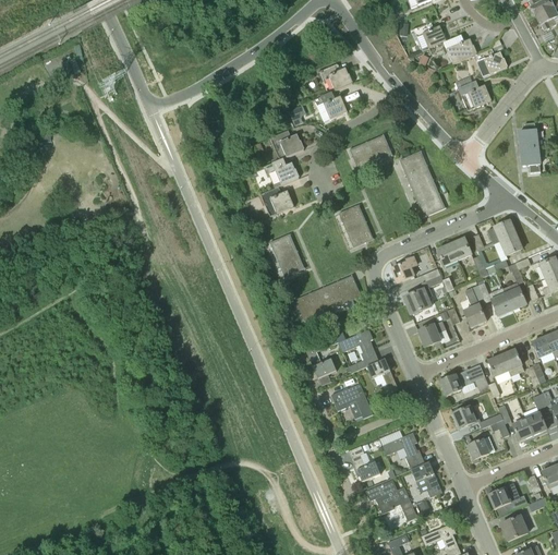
[(556,0),(553,2),(552,0),(528,0),(531,5),(530,7),(535,15),(557,3),(557,4),(557,0),(556,0)]
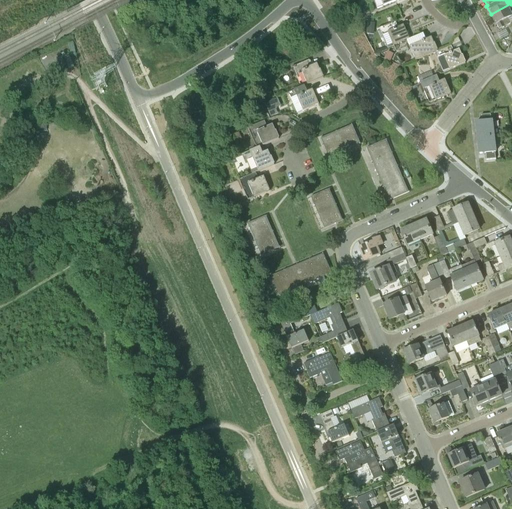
[(511,11),(510,7),(511,5),(511,4),(511,3),(491,14),(495,22),(496,22),(499,26),(510,20),(508,16),(511,13),(511,11)]
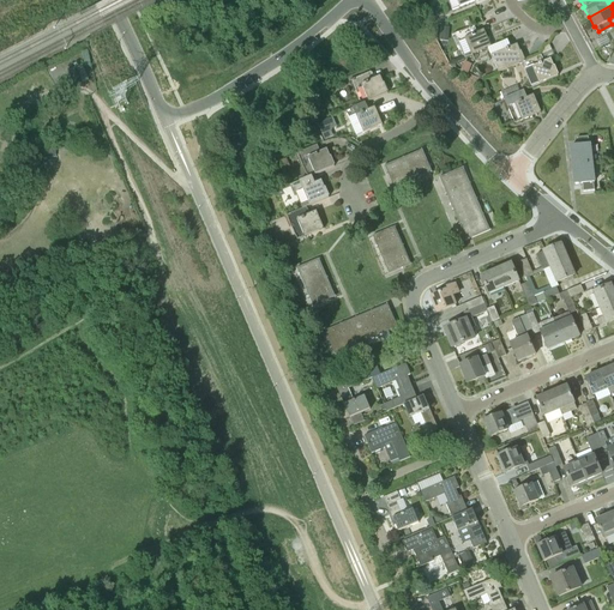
[(464,55),(491,44),(487,36),(483,28),(477,30),(475,23),(455,31),(464,55)]
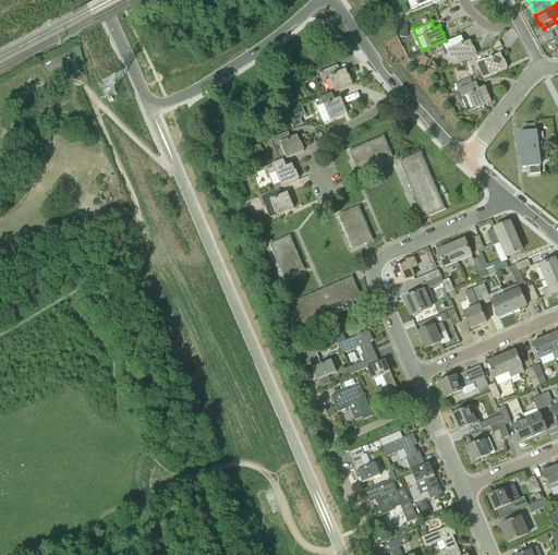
[(408,34),(408,31),(408,22),(400,22),(400,24),(399,34),(401,34),(408,34)]
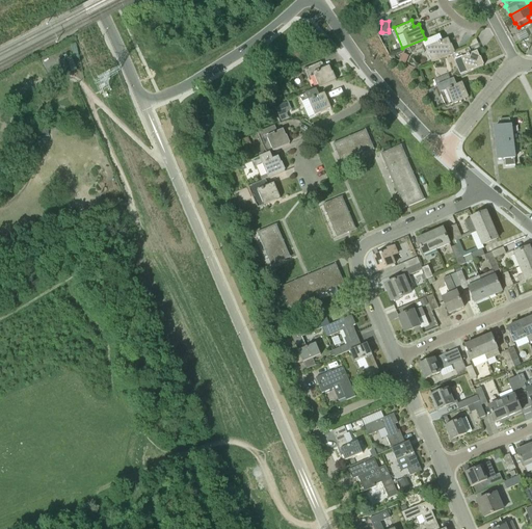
[(452,52),(469,45),(454,51),(451,43),(448,36),(442,38),(440,32),(425,38),(402,48),(423,40),(431,61),(452,52)]
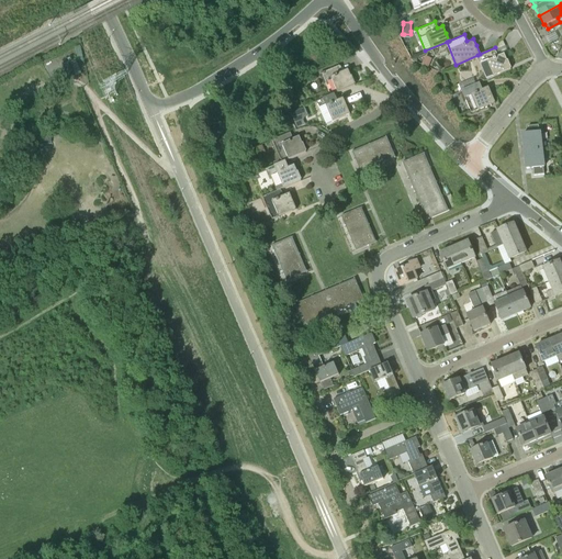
[(503,37),(497,40),(495,47),(505,43),(503,37)]
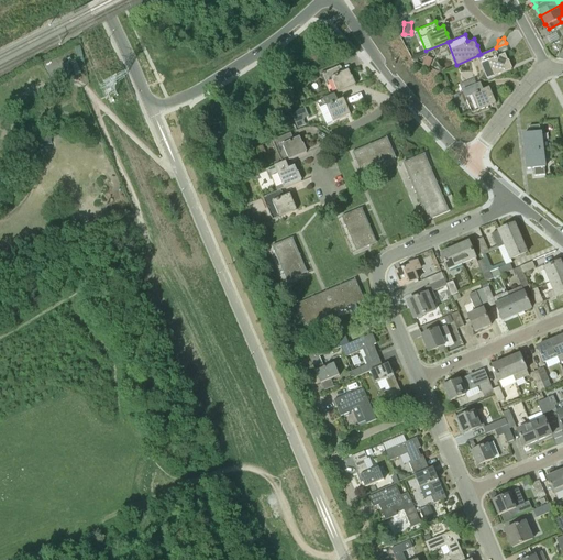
[(444,51),(441,44),(433,48),(435,55),(444,51)]
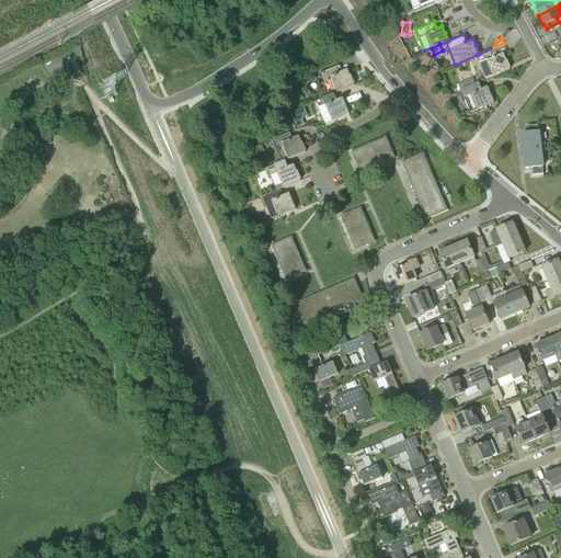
[(494,47),(477,55),(485,77),(510,67),(503,52),(497,54),(494,47)]
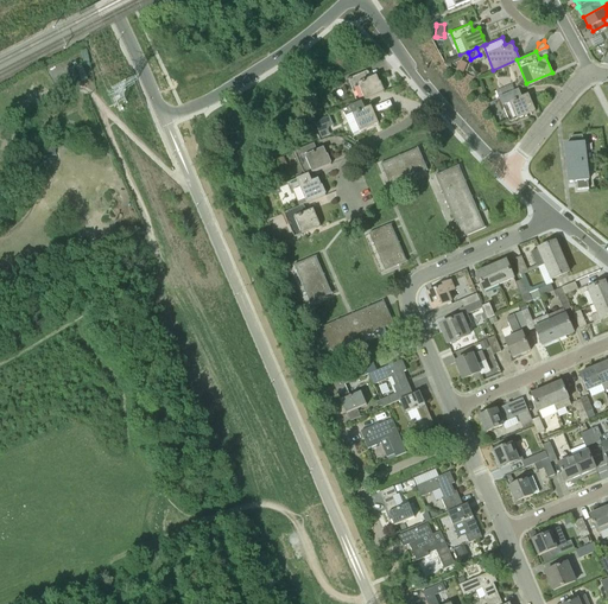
[(81,80),(87,76),(81,62),(75,64),(81,80)]
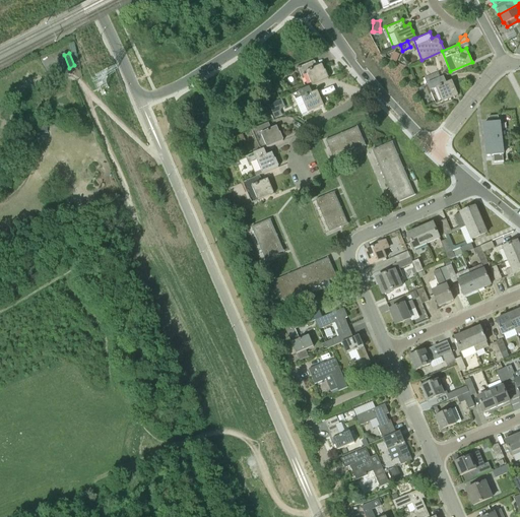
[(307,87),(310,85),(328,77),(322,63),(317,65),(314,60),(296,67),(299,74),(301,73),(307,87)]
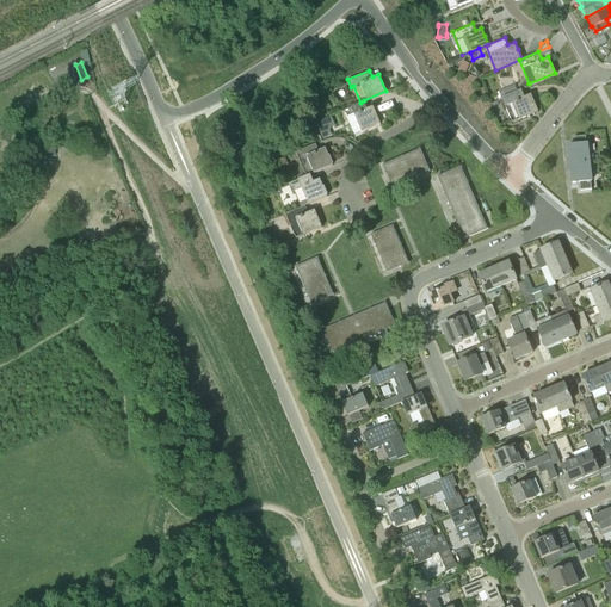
[(522,87),(501,95),(512,119),(538,109),(531,92),(524,95),(522,87)]
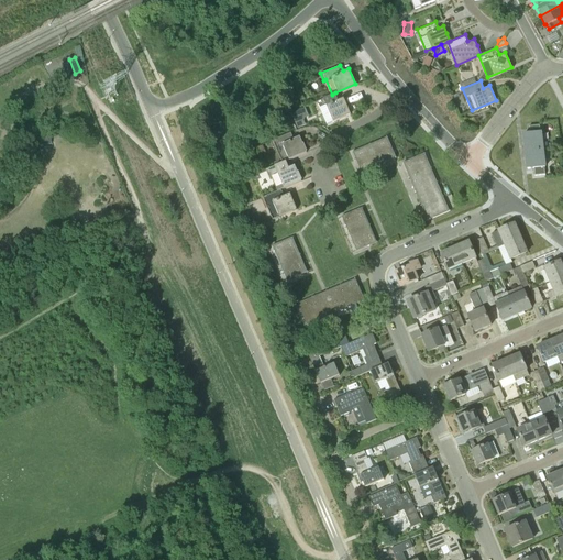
[(335,92),(332,95),(318,100),(327,122),(351,112),(344,97),(338,99),(335,92)]
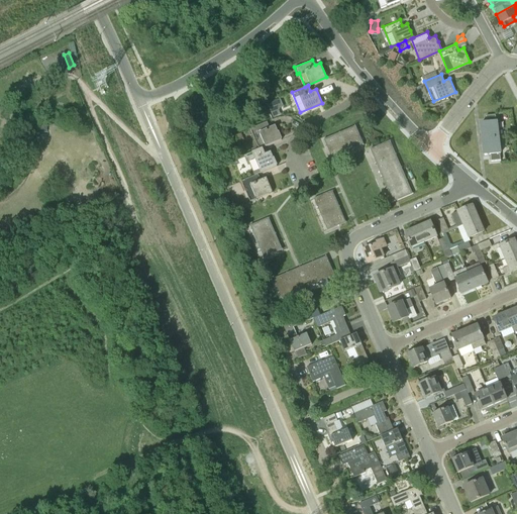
[(268,102),(270,108),(276,105),(274,100),(268,102)]
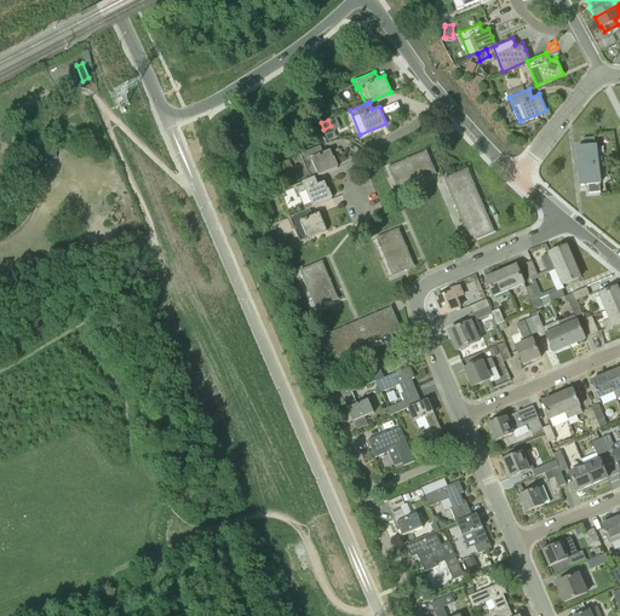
[(579,163),(597,162),(596,143),(595,143),(593,134),(583,137),(584,144),(577,145),(579,163)]
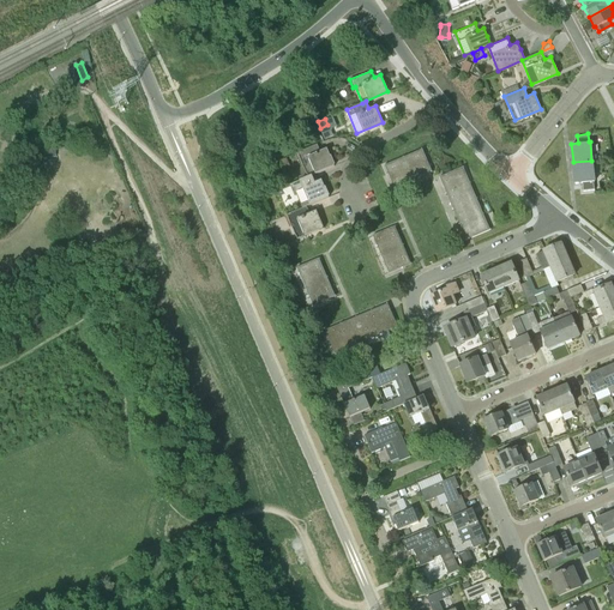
[(54,139),(42,139),(42,155),(54,156),(54,139)]
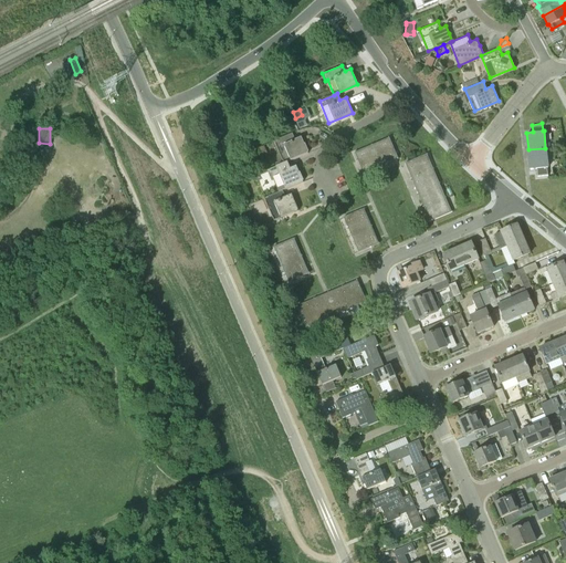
[(284,162),(287,160),(308,152),(302,136),(295,138),(293,132),(272,141),(276,149),(279,148),(284,162)]
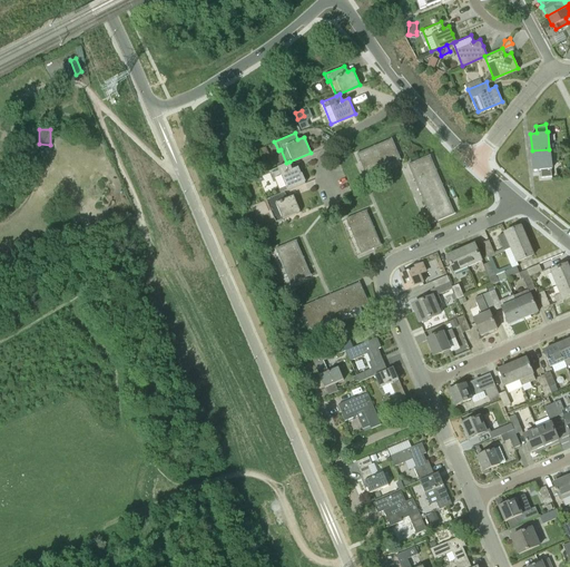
[(375,145),(383,165),(401,158),(392,137),(375,145)]
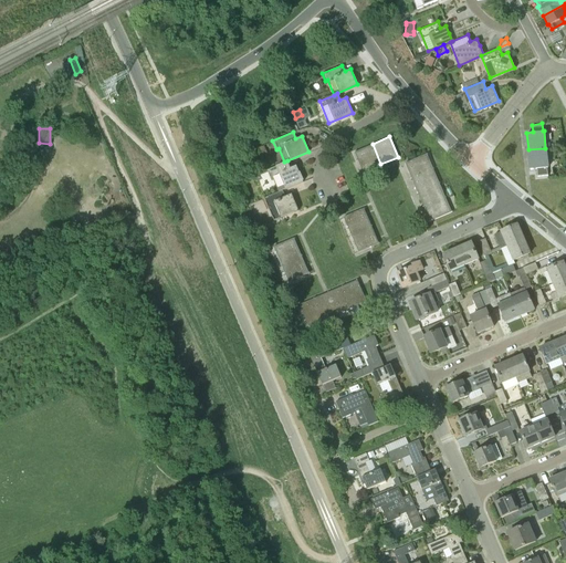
[(268,153),(263,144),(257,146),(260,155),(268,153)]
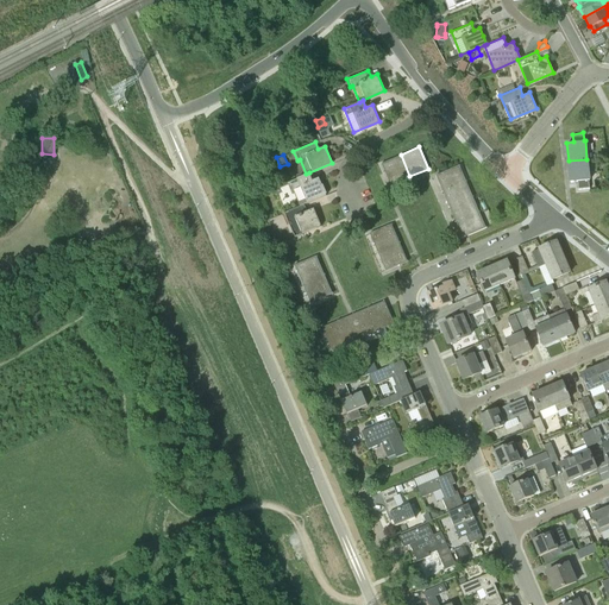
[(391,184),(409,176),(401,155),(382,163),(391,184)]
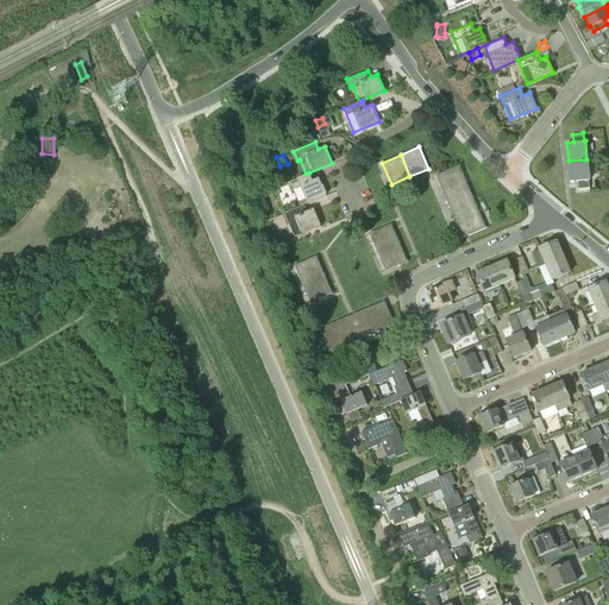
[(589,177),(586,159),(569,161),(570,180),(577,178),(578,187),(590,186),(589,177)]
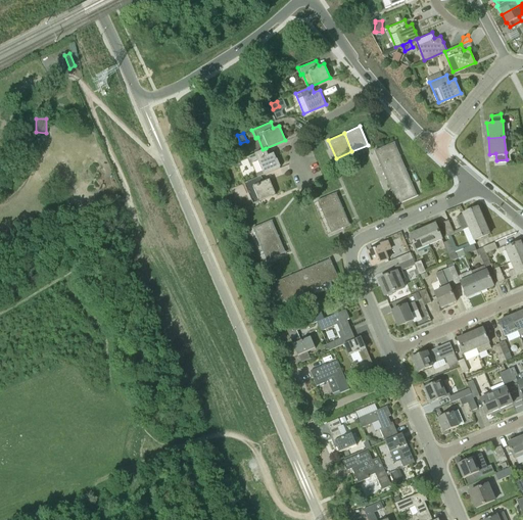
[(380,163),(400,154),(394,141),(375,149),(380,163)]
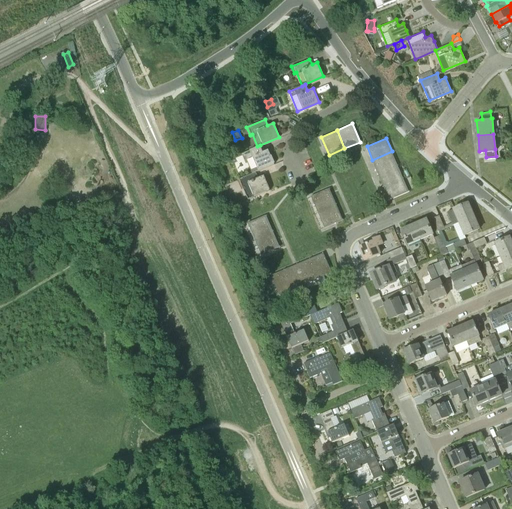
[(253,172),(256,171),(275,163),(268,149),(263,151),(260,145),(257,146),(242,153),(246,162),(248,161),(253,172)]
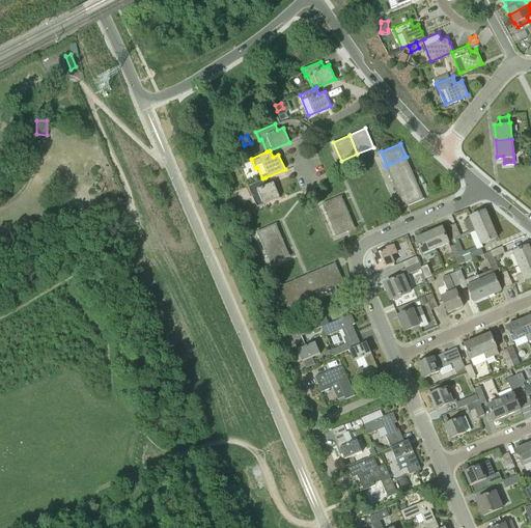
[(392,178),(412,170),(407,157),(386,166),(392,178)]
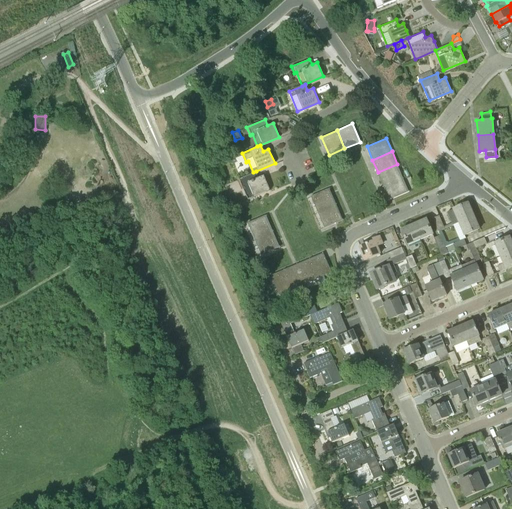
[(383,185),(403,177),(397,164),(378,172),(383,185)]
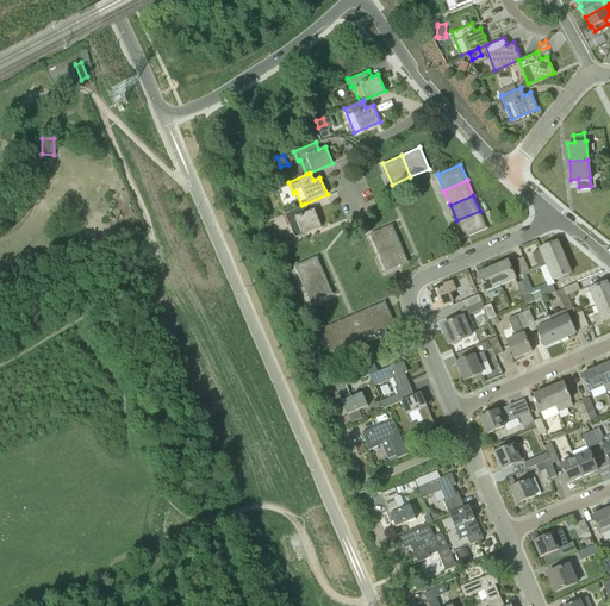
[(305,204),(302,205),(282,213),(287,224),(291,223),(296,236),(322,225),(315,208),(307,211),(305,204)]
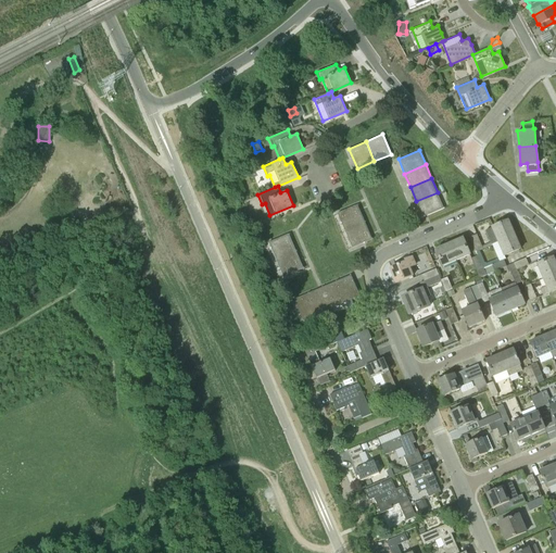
[(438,192),(416,201),(422,215),(443,206),(438,192)]
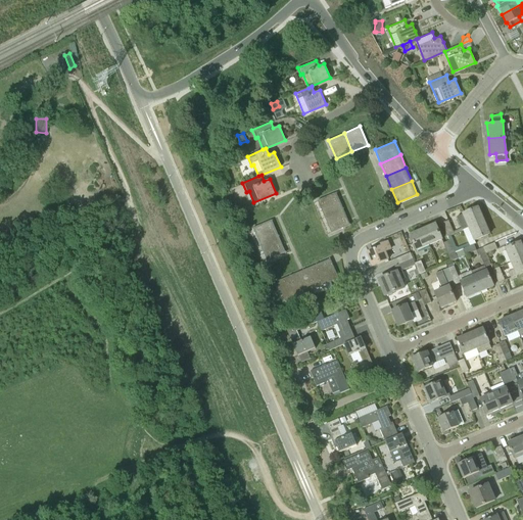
[(325,216),(343,207),(336,192),(318,199),(325,216)]
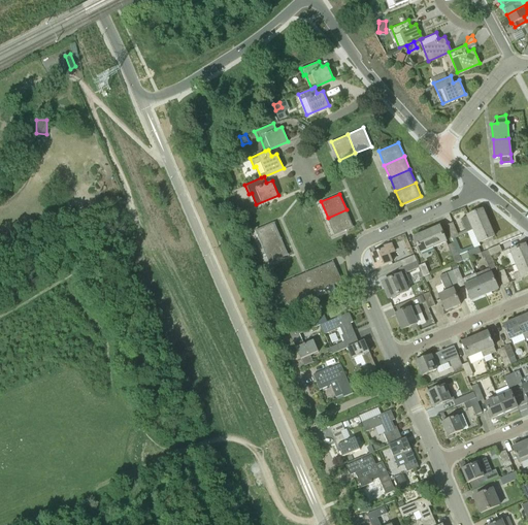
[(467,231),(472,229),(489,222),(483,208),(461,218),(467,231)]
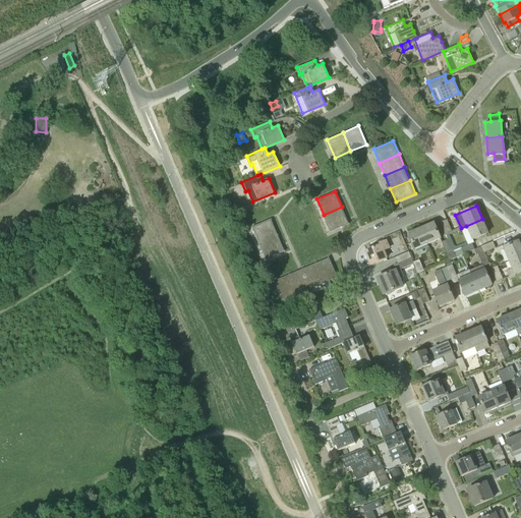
[(342,207),(324,215),(330,230),(348,222),(342,207)]
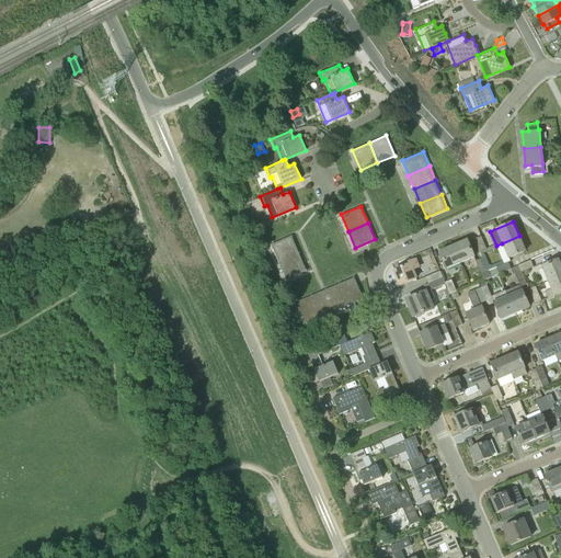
[(279,260),(299,252),(292,235),(272,243),(279,260)]
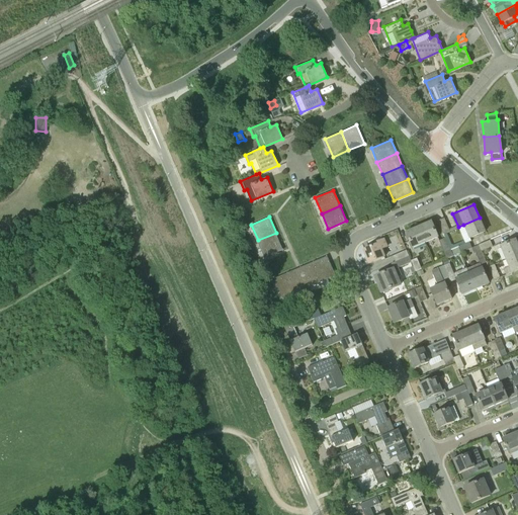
[(449,228),(444,217),(438,220),(444,233),(450,230),(449,228)]
